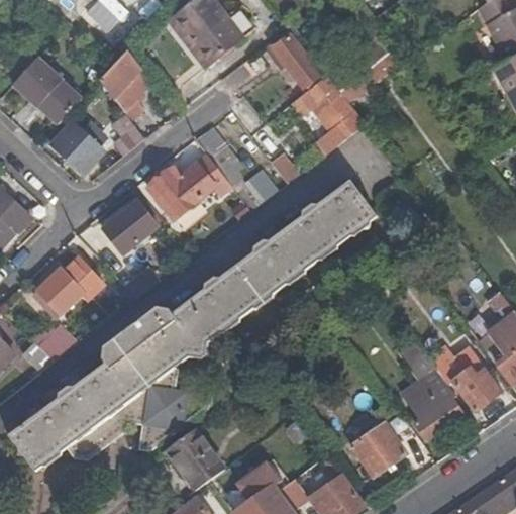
[(209,63),(243,37),(227,17),(213,0),(192,0),(172,15),(209,63)]
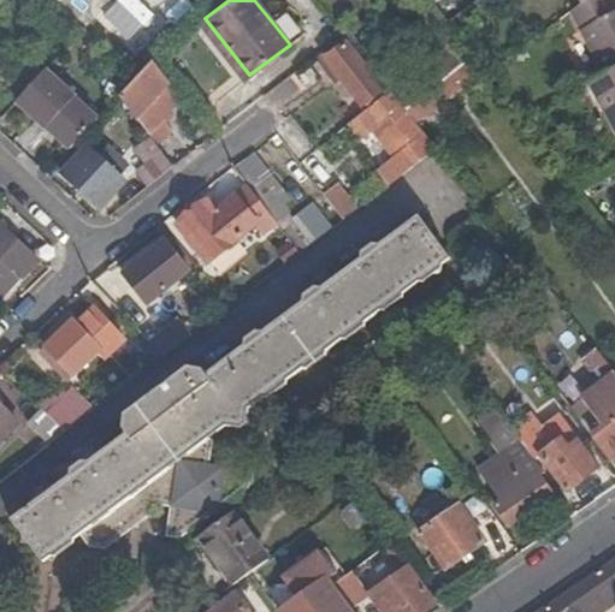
[(319,0),(331,15),(349,0),(319,0)]
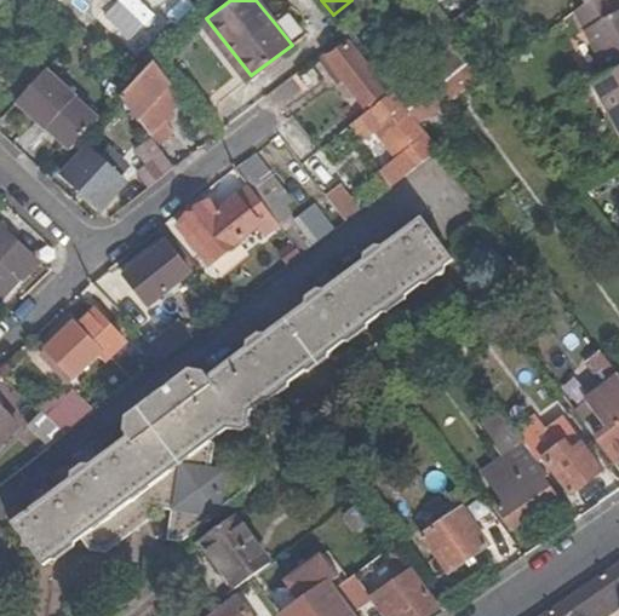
[(618,3),(617,0),(586,0),(574,10),(608,73),(618,65),(618,3)]
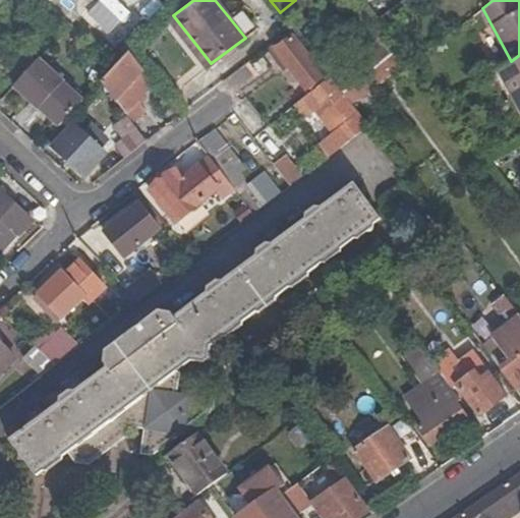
[(229,17),(245,38),(255,30),(239,9),(229,17)]
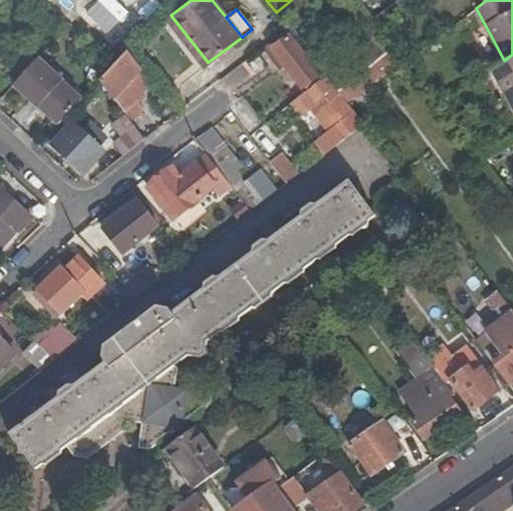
[(303,84),(305,87),(307,85),(320,75),(287,34),(291,31),(288,27),(268,42),(302,84),(303,84)]
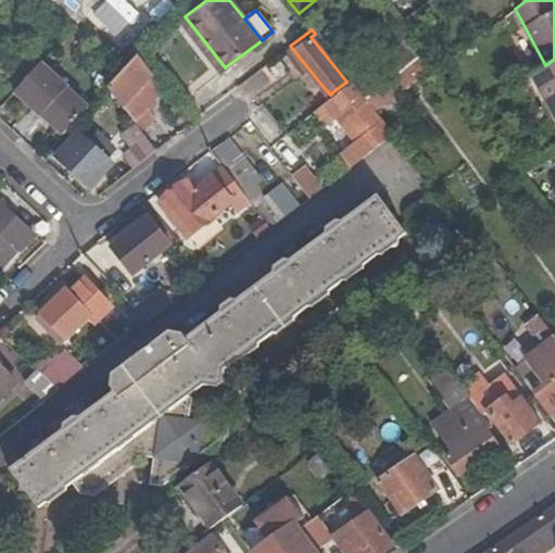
[(163,84),(138,53),(123,70),(108,86),(136,123),(139,127),(149,120),(140,108),(163,84)]
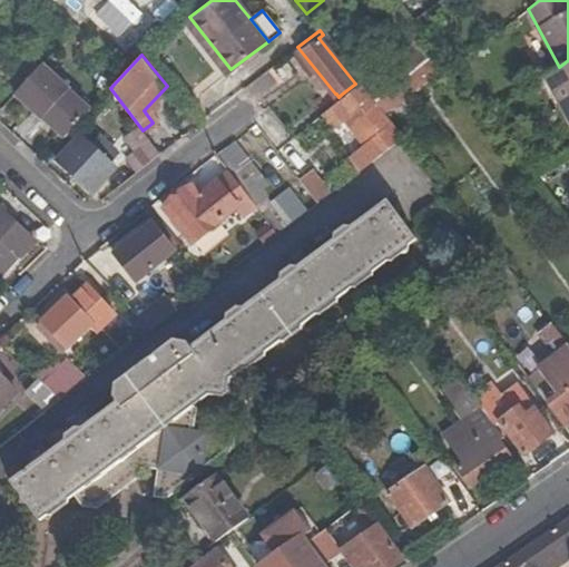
[(568,60),(559,67),(547,72),(568,113),(568,60)]
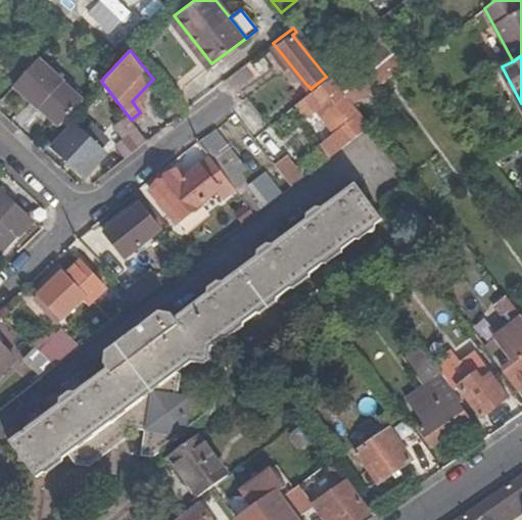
[(14,87),(57,127),(66,117),(83,100),(39,61),(14,87)]
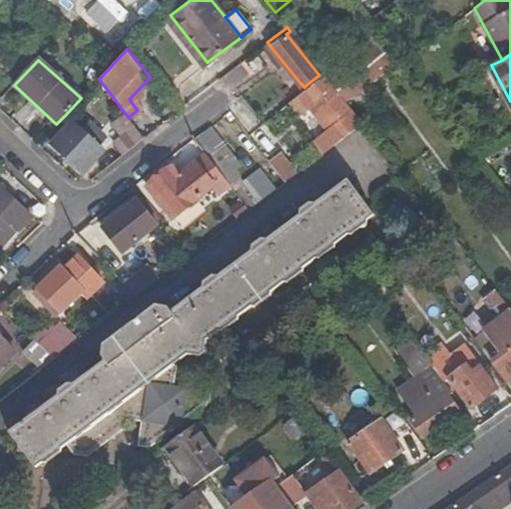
[(221,77),(229,87),(247,72),(240,63),(221,77)]
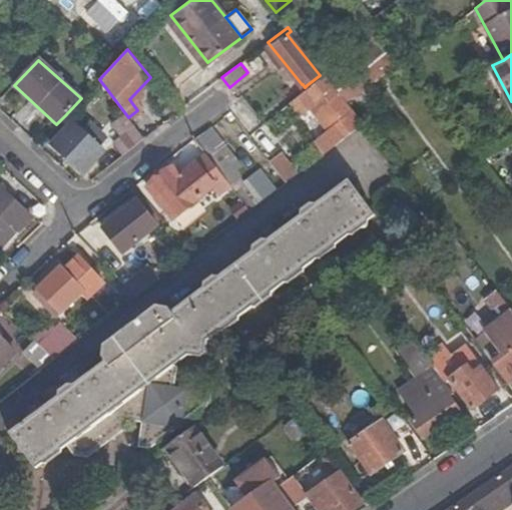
[(320,140),(327,148),(362,122),(343,96),(337,89),(325,74),(308,87),(307,85),(305,87),(280,106),(287,115),(302,104),(305,107),(313,101),(321,113),(318,115),(330,132),(320,140)]
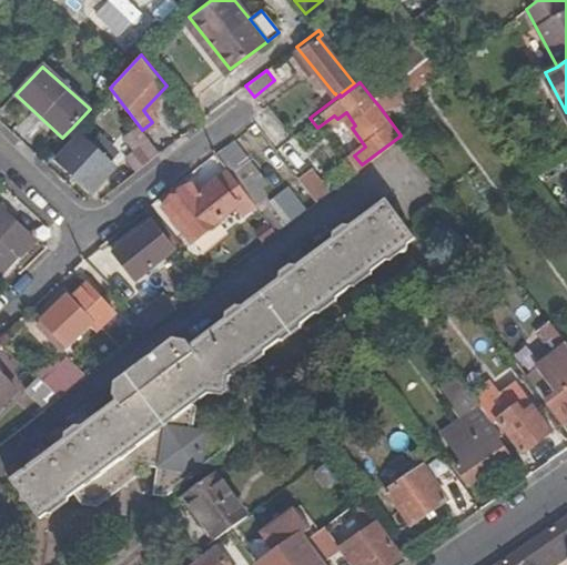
[(142,130),(139,125),(124,137),(134,149),(127,155),(137,170),(160,152),(142,130)]
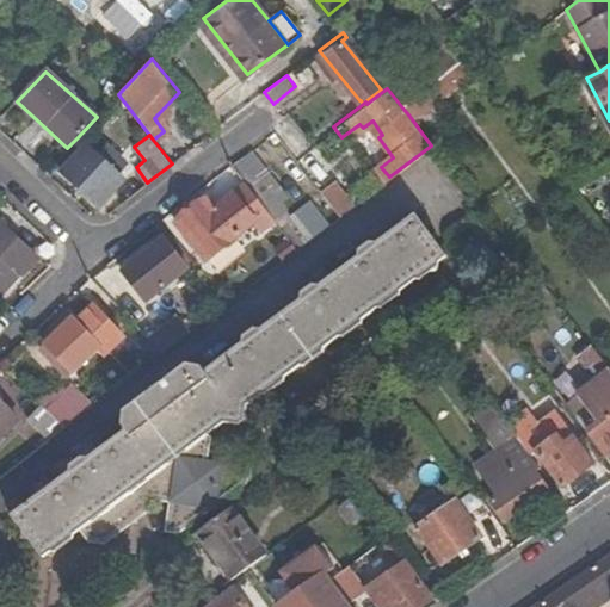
[(102,160),(78,137),(67,148),(54,163),(99,205),(123,180),(108,166),(102,160)]
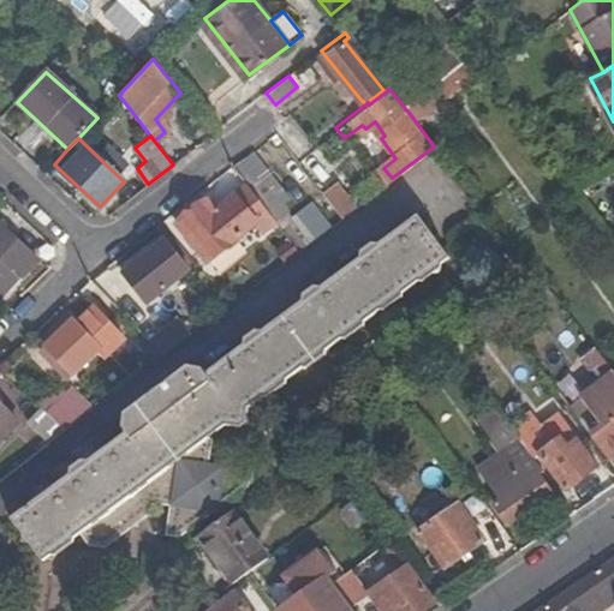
[(231,165),(260,202),(280,187),(251,149),(231,165)]
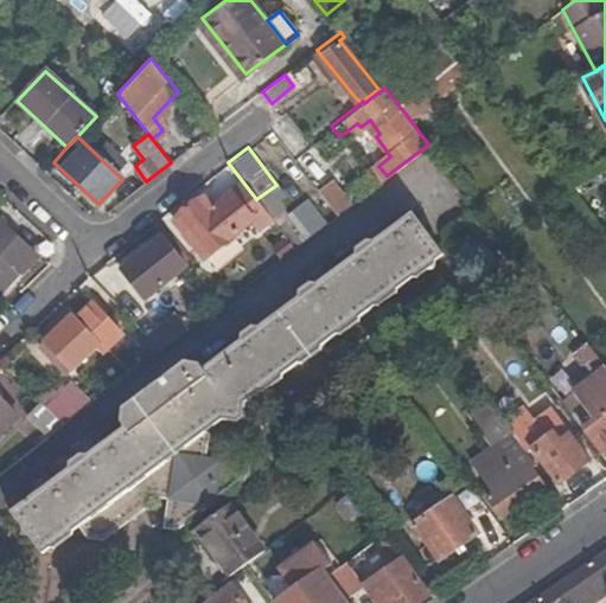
[(106,154),(101,159),(107,165),(112,160),(106,154)]
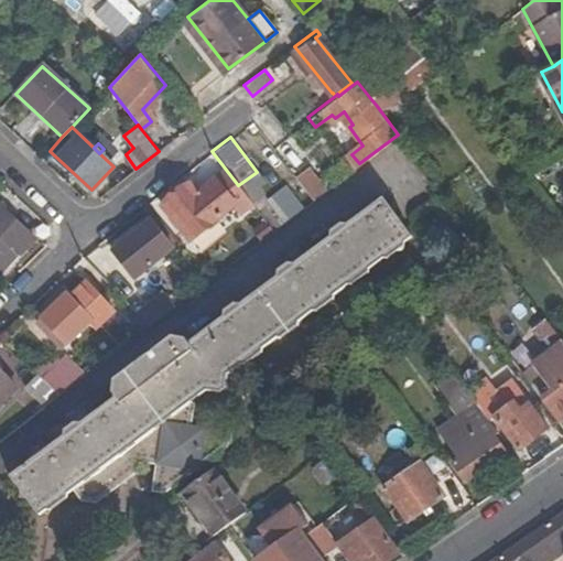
[(256,206),(273,229),(325,191),(307,166),(256,206)]
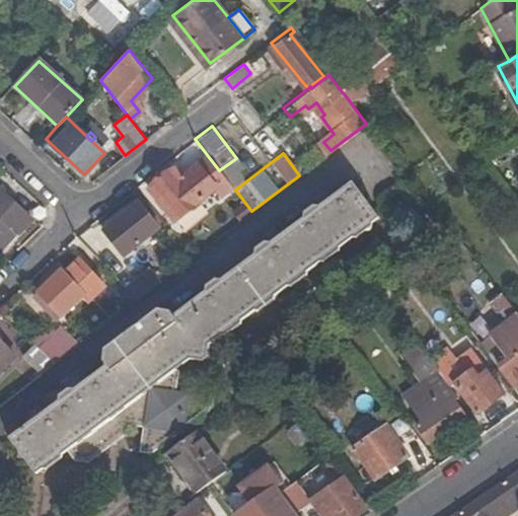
[(156,207),(159,211),(163,208),(164,209),(178,198),(172,190),(183,180),(172,167),(147,188),(149,189),(141,195),(152,210),(156,207)]
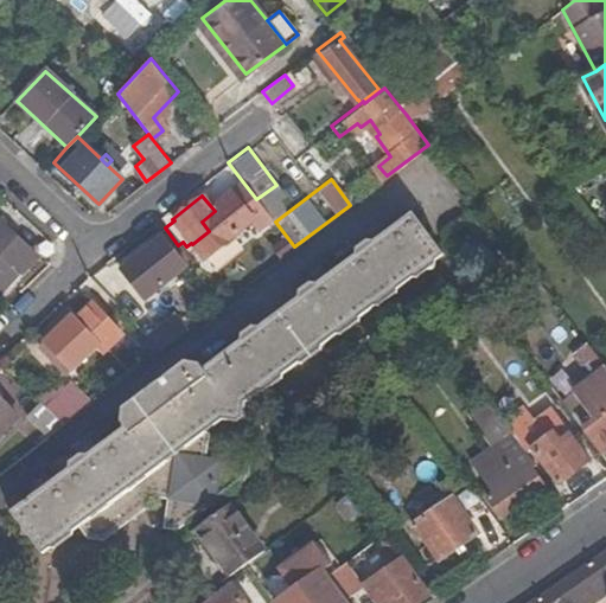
[(222,418),(236,421),(243,416),(244,401),(262,387),(266,389),(284,376),(282,372),(299,360),(303,361),(323,347),(323,342),(337,331),(342,332),(359,319),(359,315),(375,303),(380,305),(399,290),(397,286),(413,275),(418,276),(437,262),(435,258),(445,251),(412,209),(203,365),(201,361),(184,359),(120,408),(119,422),(121,425),(8,510),(40,553),(50,546),(53,547),(71,534),(71,530),(78,525),(87,536),(101,537),(145,504),(147,492),(171,494),(167,525),(180,526),(247,478),(248,464),(203,457),(208,432),(205,430),(222,418)]
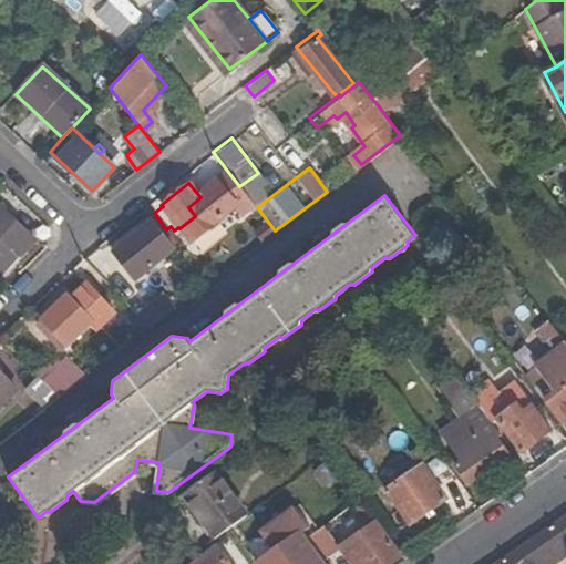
[(0,274),(1,275),(33,238),(0,207),(0,274)]
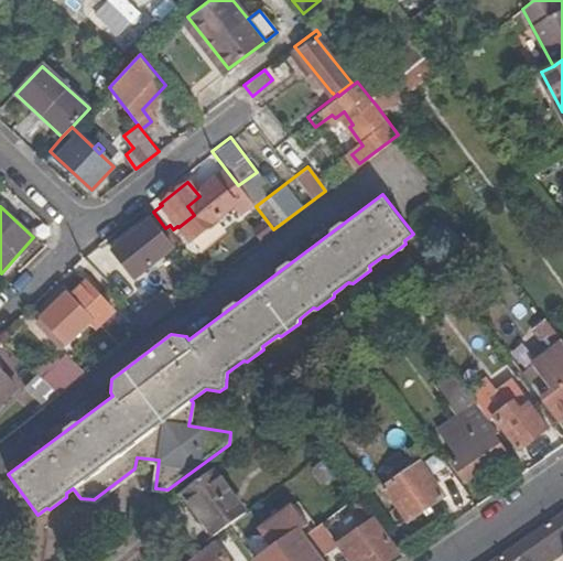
[(111,250),(132,278),(171,248),(151,222),(141,229),(139,228),(111,250)]
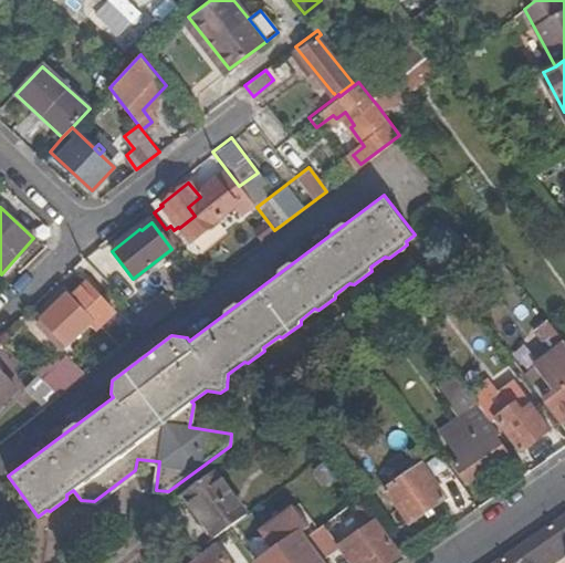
[(90,248),(82,257),(102,278),(112,270),(90,248)]
